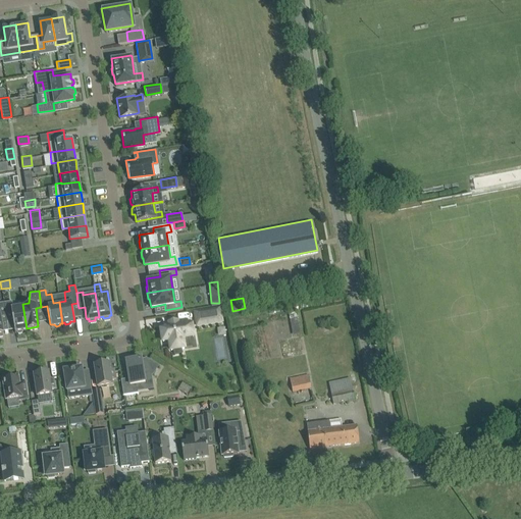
[(11,299),(3,300),(6,319),(12,318),(14,330),(15,330),(17,331),(20,331),(21,329),(27,328),(22,304),(12,306),(11,299)]
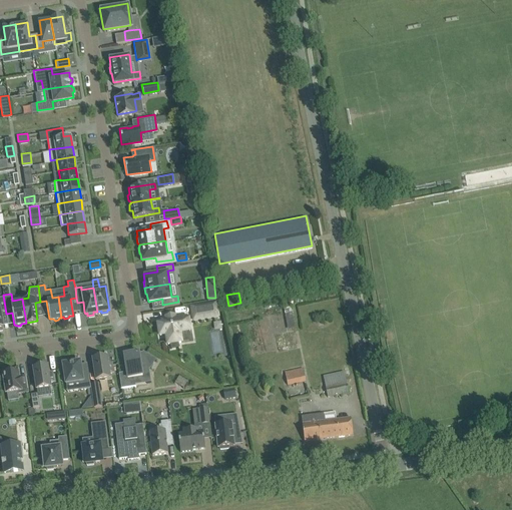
[(216,313),(214,301),(190,305),(192,317),(216,313)]
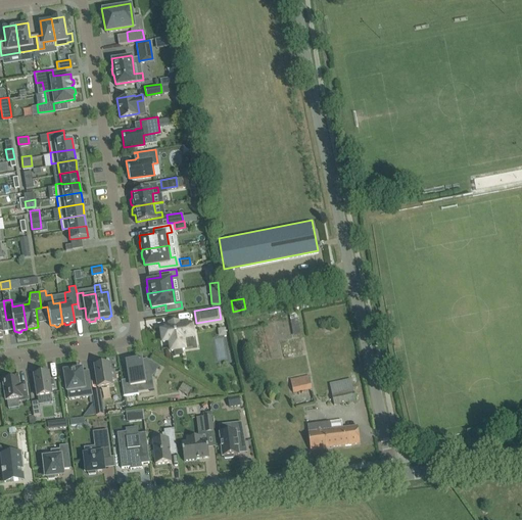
[(296,316),(290,318),(294,332),(300,331),(296,316)]
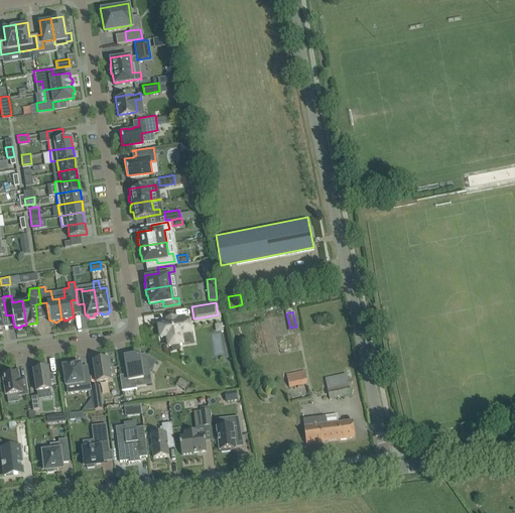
[(166,317),(161,318),(162,324),(158,325),(160,335),(166,334),(168,344),(170,343),(171,348),(179,346),(178,342),(181,342),(179,332),(189,331),(188,319),(184,319),(183,315),(174,316),(174,315),(166,316),(166,317)]
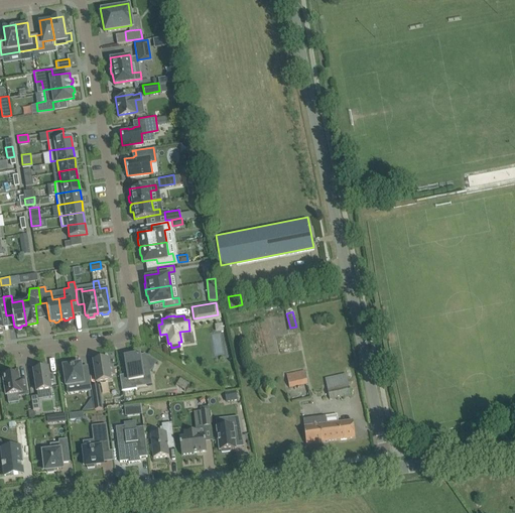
[(134,376),(145,374),(144,370),(149,369),(151,368),(152,366),(152,363),(152,362),(152,359),(151,357),(143,352),(124,355),(127,374),(120,375),(119,373),(120,379),(121,388),(135,386),(134,376)]
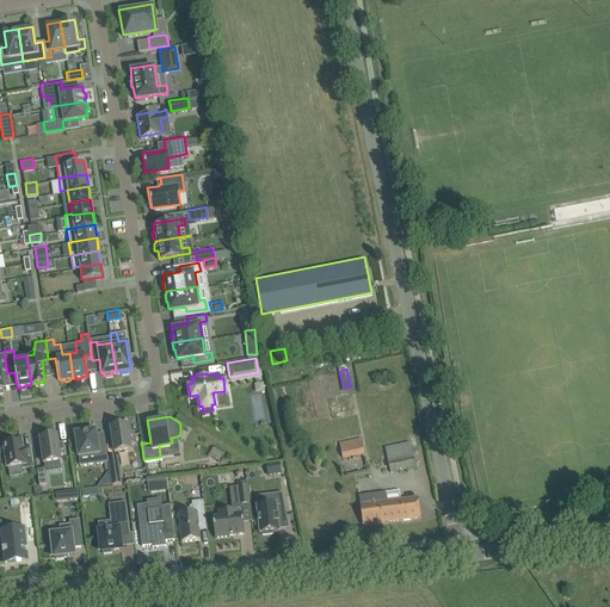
[(128,432),(127,423),(110,426),(114,450),(130,447),(129,441),(134,441),(131,431),(128,432)]
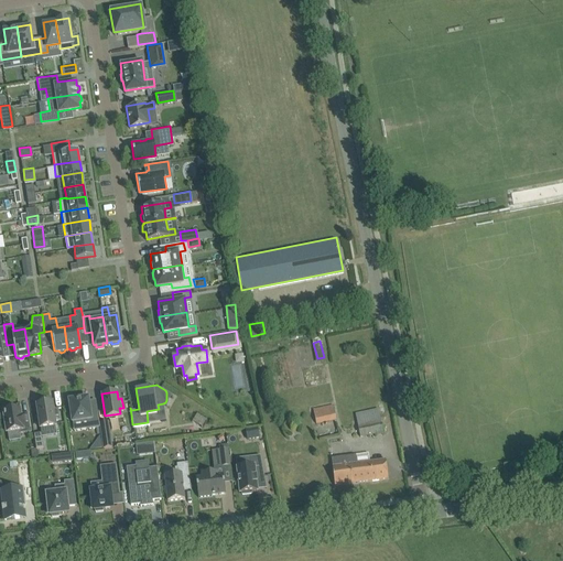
[(99,424),(98,421),(97,409),(89,410),(87,396),(78,397),(76,395),(72,396),(71,398),(68,398),(72,420),(86,418),(87,427),(99,424)]
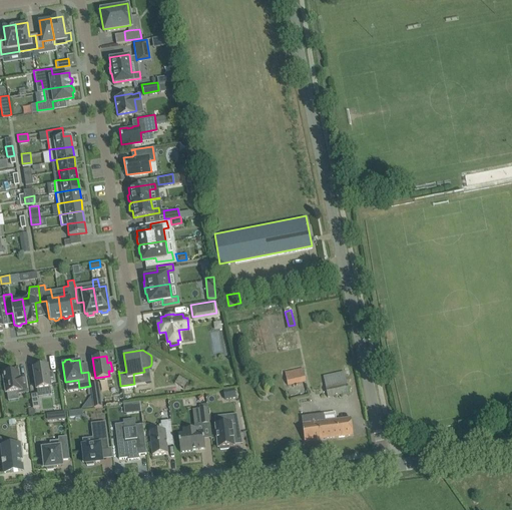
[(48,372),(46,365),(33,367),(36,387),(50,385),(49,380),(52,380),(51,371),(48,372)]
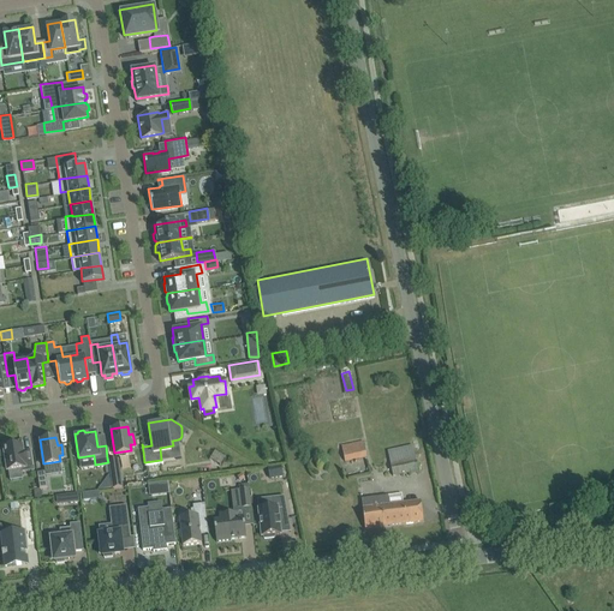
[(344,459),(365,454),(362,439),(340,444),(344,459)]
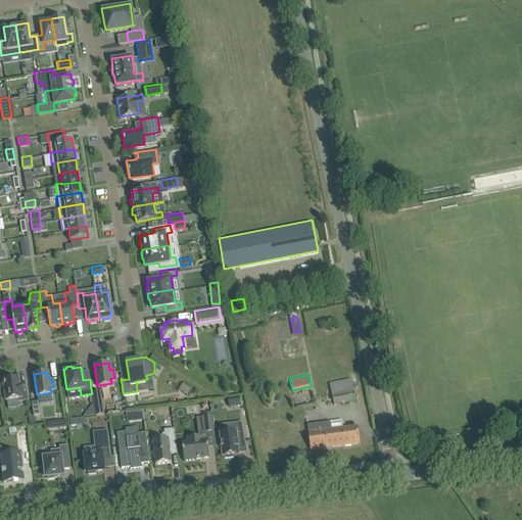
[(28,397),(26,381),(18,382),(17,376),(11,377),(9,375),(5,376),(3,378),(2,378),(5,398),(17,396),(17,399),(28,397)]
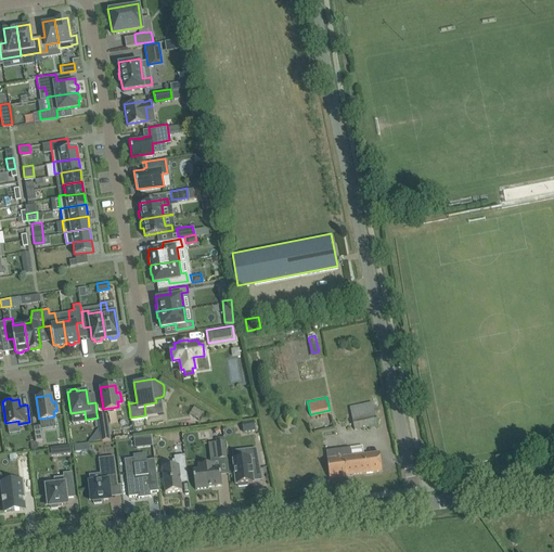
[(351,416),(353,427),(376,422),(374,412),(351,416)]
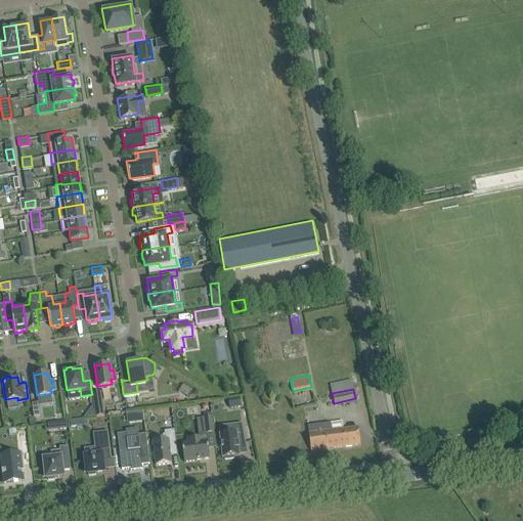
[(100,390),(91,391),(92,394),(94,415),(103,414),(100,390)]
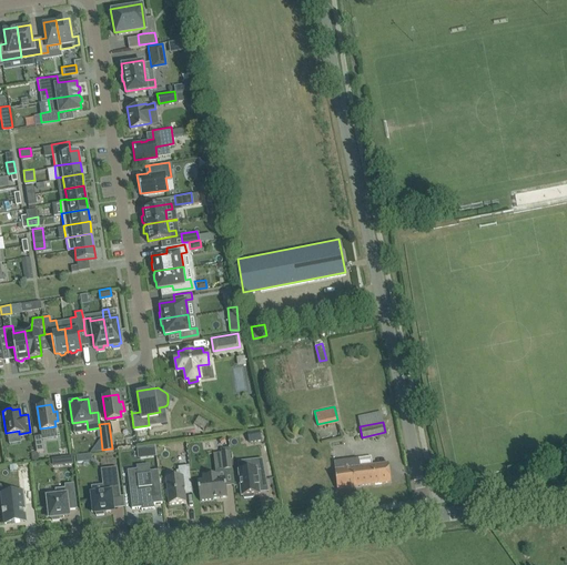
[(247,440),(260,437),(259,429),(246,430),(247,440)]
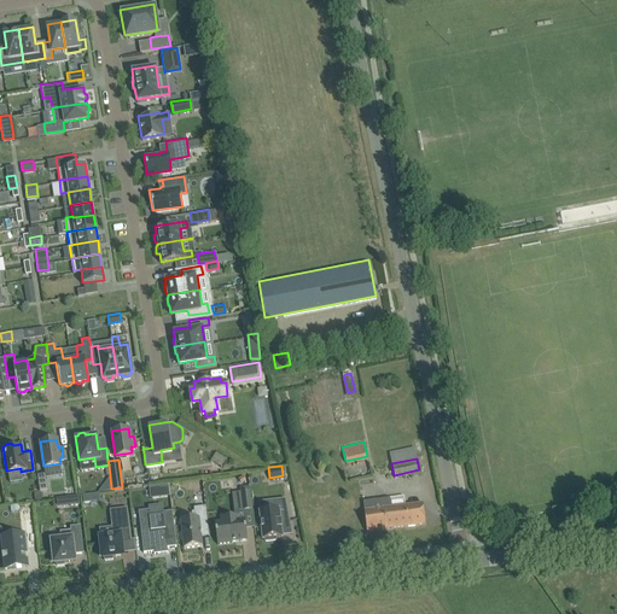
[(46,487),(44,472),(36,473),(39,489),(46,487)]
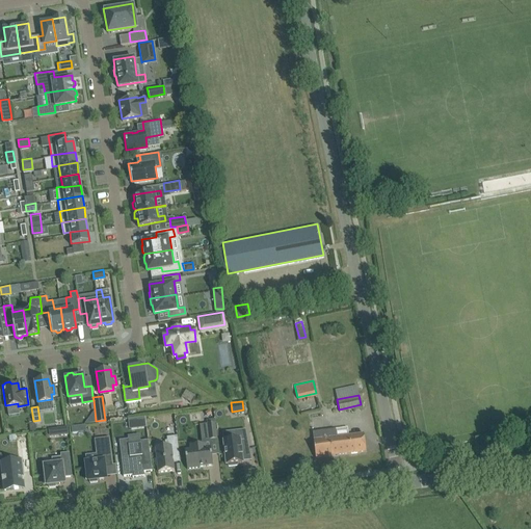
[(214,420),(206,421),(208,438),(216,437),(214,420)]
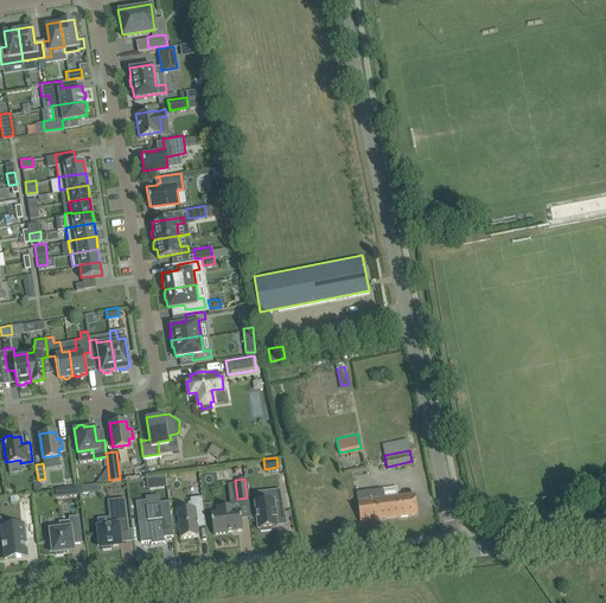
[(68,494),(77,493),(76,485),(67,486),(68,494)]
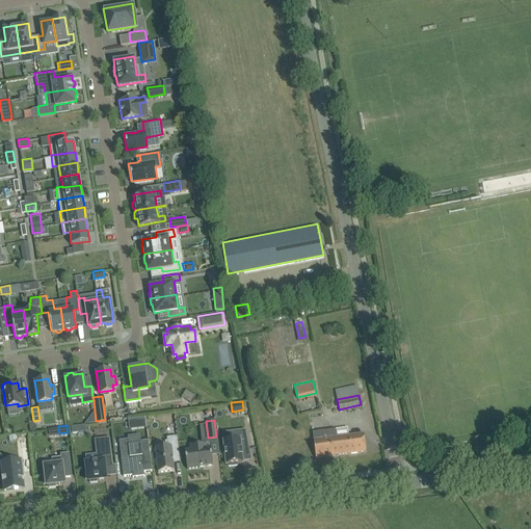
[(336,434),(335,426),(312,429),(315,455),(365,449),(363,431),(336,434)]
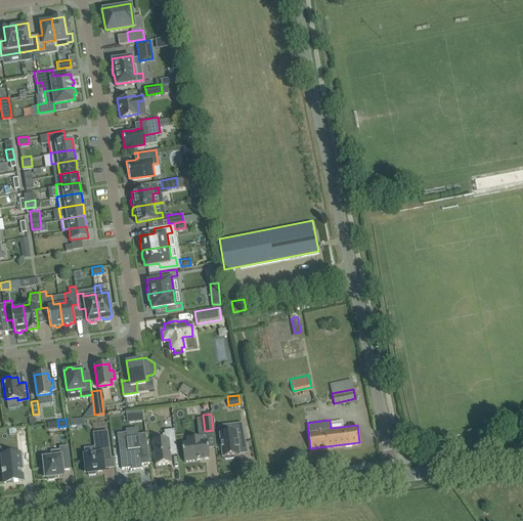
[(245,440),(241,421),(231,422),(231,430),(219,432),(222,454),(238,453),(237,446),(238,446),(237,441),(245,440)]
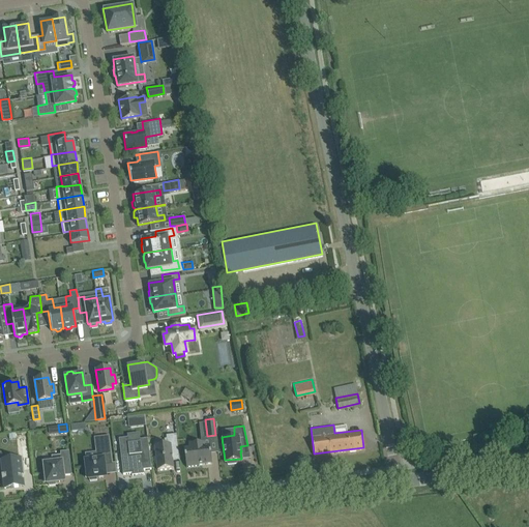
[(171,452),(177,451),(175,432),(165,433),(166,442),(153,444),(155,455),(153,455),(154,461),(155,461),(156,468),(172,466),(171,452)]
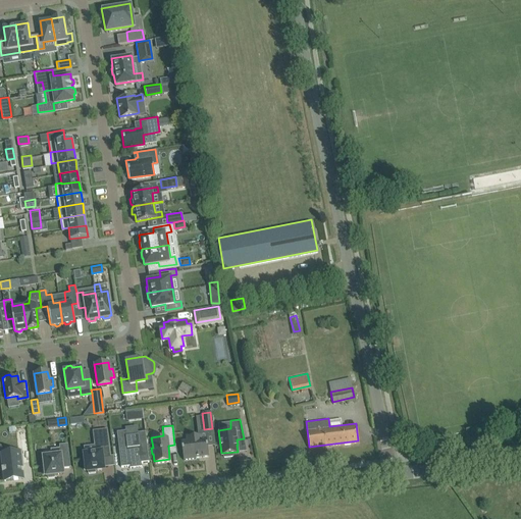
[(92,428),(93,438),(94,438),(95,447),(92,448),(92,451),(84,452),(85,461),(82,461),(83,468),(85,468),(86,469),(87,469),(87,471),(94,470),(94,468),(103,467),(102,465),(101,456),(109,455),(109,454),(106,426),(92,428)]
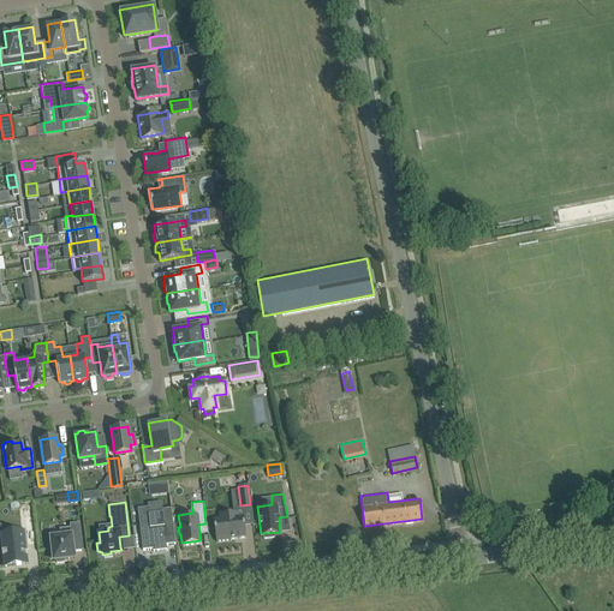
[(148,504),(137,505),(142,547),(151,546),(151,549),(166,546),(165,543),(174,541),(170,505),(160,507),(161,510),(149,511),(148,504)]
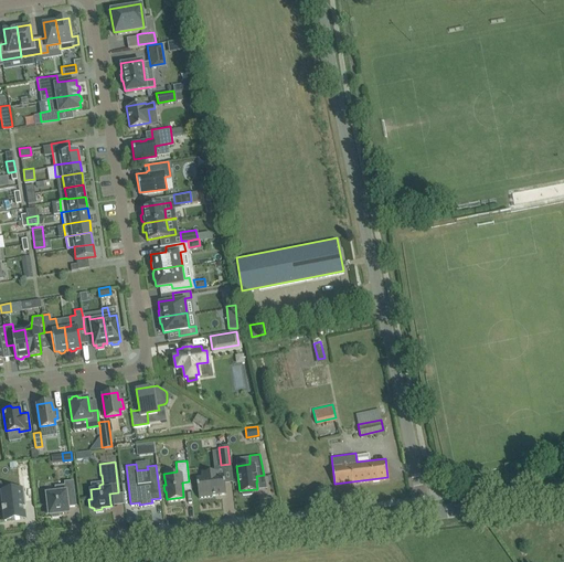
[(225,492),(223,474),(217,475),(217,470),(201,473),(202,476),(195,477),(198,497),(211,496),(211,495),(225,492)]
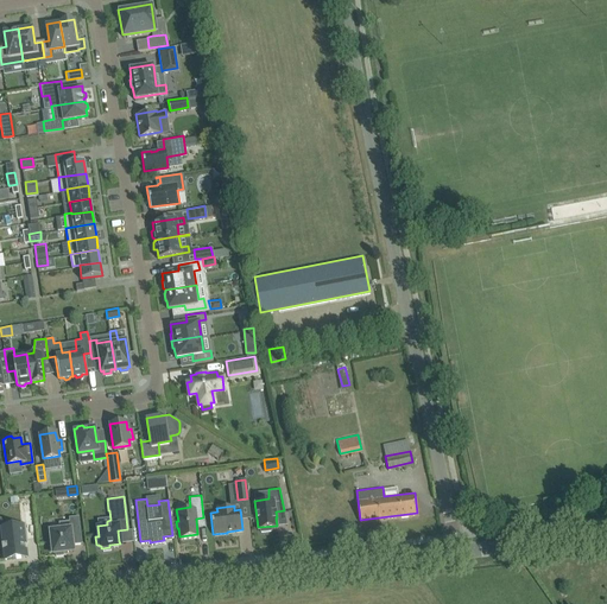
[(51,542),(49,542),(50,550),(52,550),(52,552),(55,552),(55,554),(62,553),(62,551),(73,550),(71,542),(81,541),(78,515),(68,516),(69,520),(58,521),(59,528),(50,529),(51,542)]
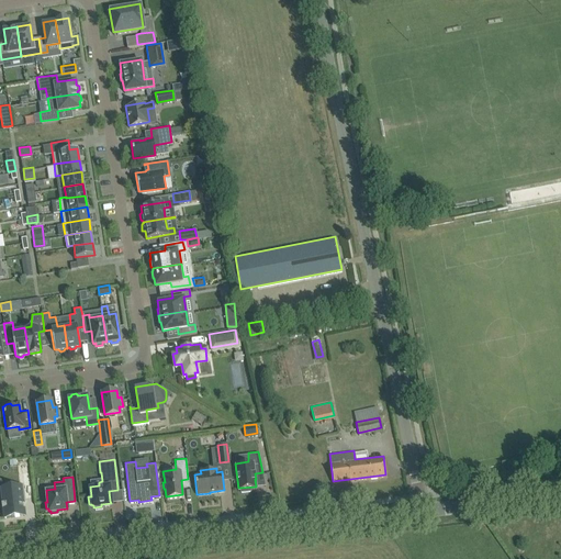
[(3,516),(19,514),(18,512),(23,512),(23,509),(20,483),(10,484),(11,491),(1,492),(2,504),(1,504),(1,506),(2,506),(3,516)]
